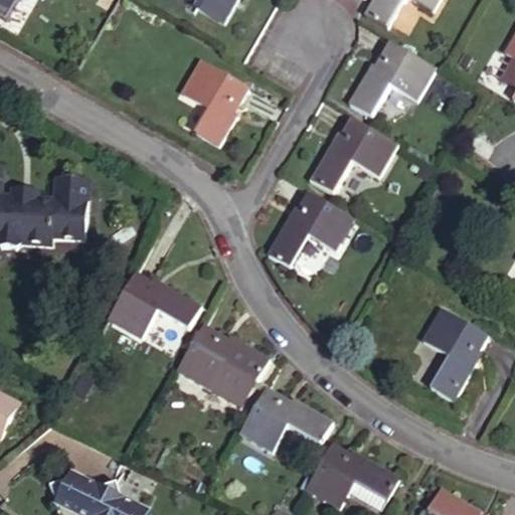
[(196,0),(193,6),(220,21),(232,0),(196,0)]
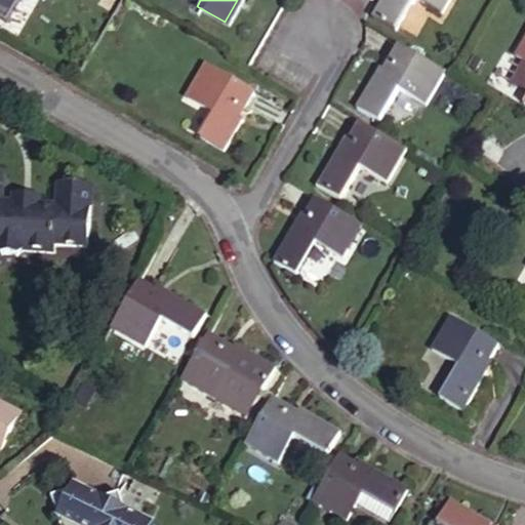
[(378,0),(373,9),(397,23),(408,0),(409,0),(437,14),(444,0),(378,0)]
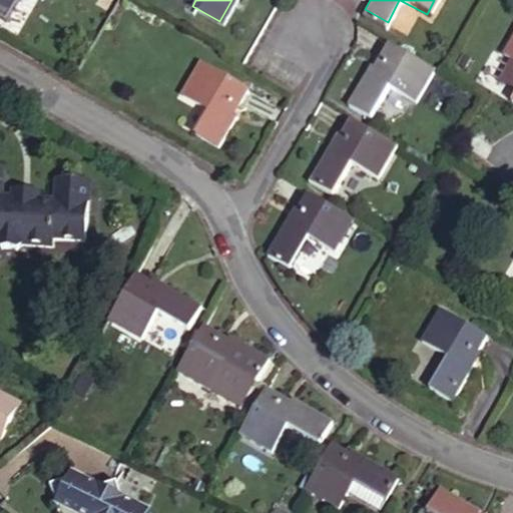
[(388,22),(365,9),(360,17),(383,31),(388,22)]
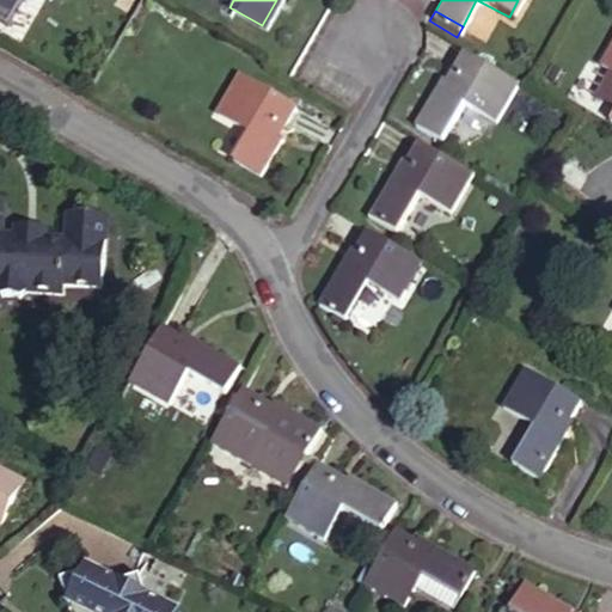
[(611,111),(611,112),(611,35),(598,62),(604,66),(589,92),(611,104),(611,111)]
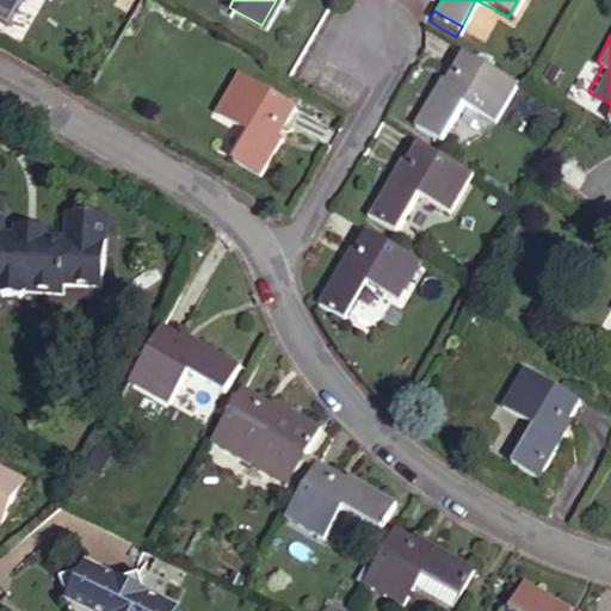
[(418,123),(445,139),(467,104),(497,122),(520,81),(468,53),(450,81),(444,78),(418,123)]
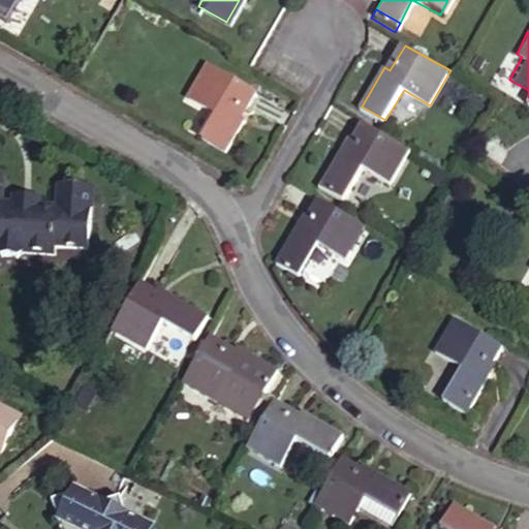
[(250,89),(205,63),(187,93),(208,106),(213,97),(238,112),(250,89)]
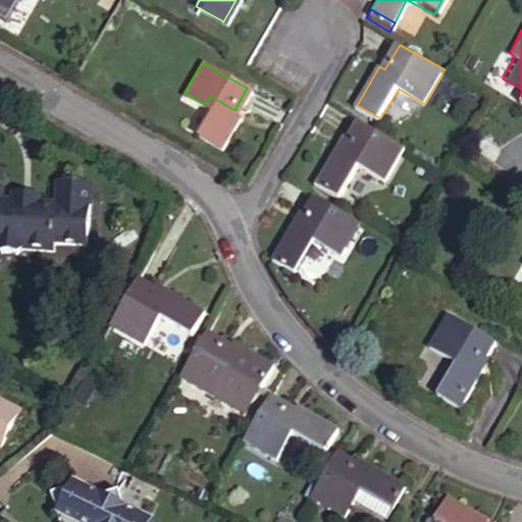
[(235,118),(238,119),(242,113),(235,110),(210,96),(205,105),(211,109),(197,134),(218,146),(235,118)]
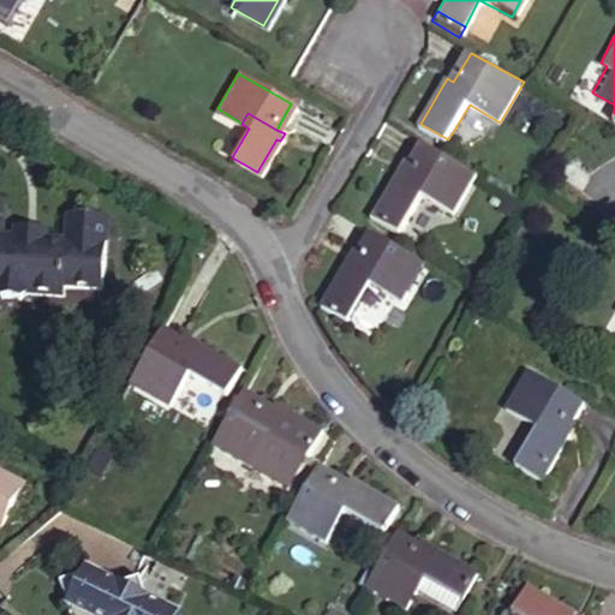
[(477,174),(424,142),(407,172),(401,168),(374,216),(401,232),(424,195),(455,212),(477,174)]
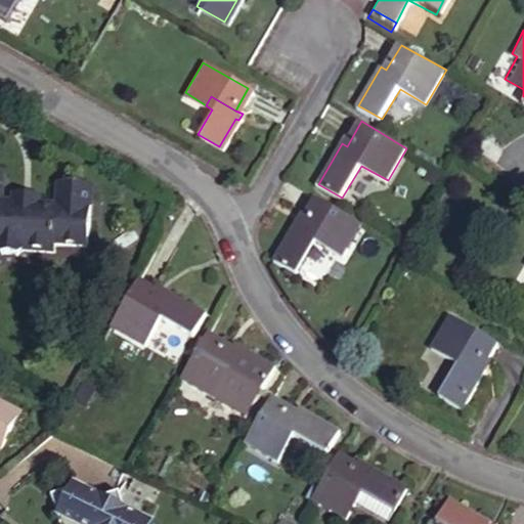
[(90,252),(94,186),(55,183),(54,200),(5,197),(7,172),(0,171),(0,252),(71,256),(71,251),(90,252)]
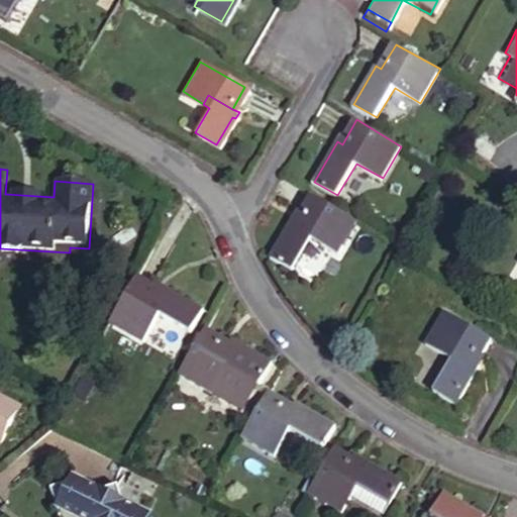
[(357,220),(314,195),(299,219),(293,215),(271,257),(294,271),(312,239),(337,253),(357,220)]
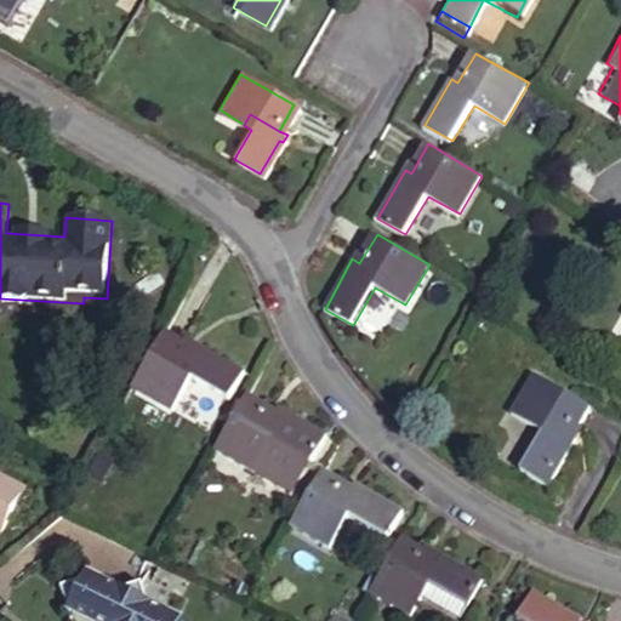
[(193,341),(166,325),(135,382),(167,402),(186,369),(224,392),(240,364),(194,337),(193,341)]
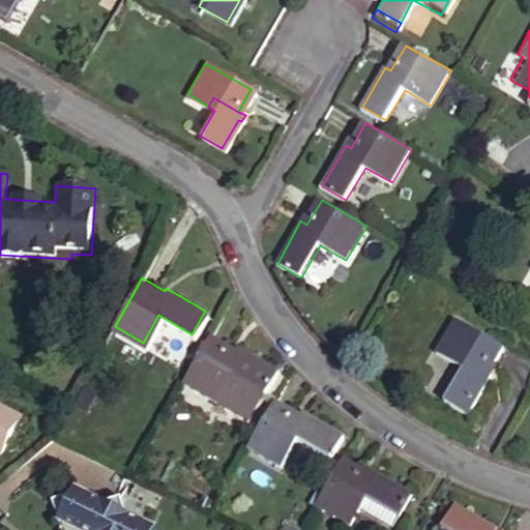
[(477,364),(491,339),(450,315),(435,341),(477,364)]
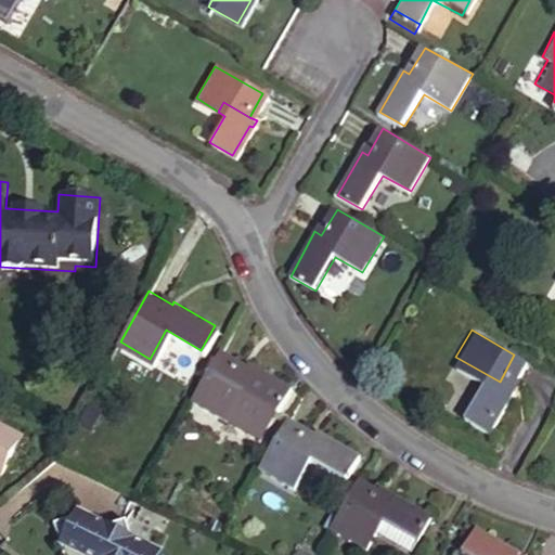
[(171,340),(156,369),(185,384),(201,356),(171,340)]
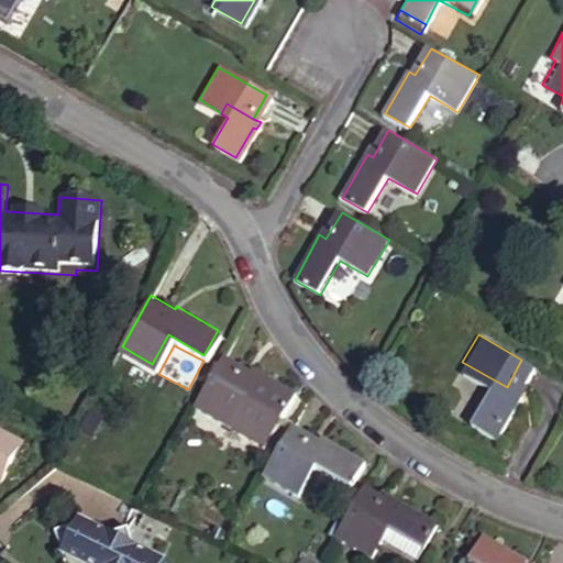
[(243,364),(227,354),(197,405),(225,421),(229,416),(243,392),(274,410),(276,412),(293,385),(247,357),(243,364)]
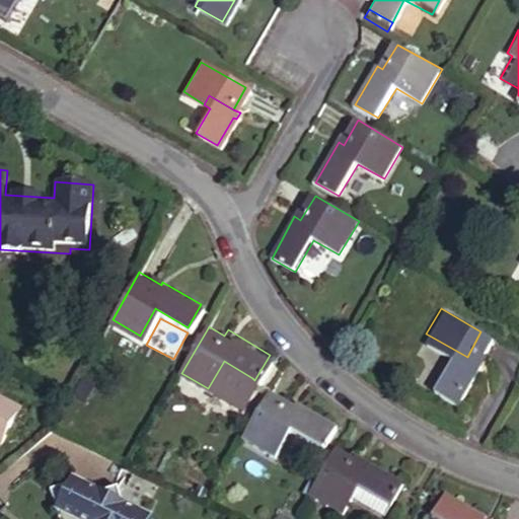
[(487,336),(480,331),(467,357),(426,334),(421,343),(448,359),(430,388),(454,401),(477,360),(474,357),(487,336)]
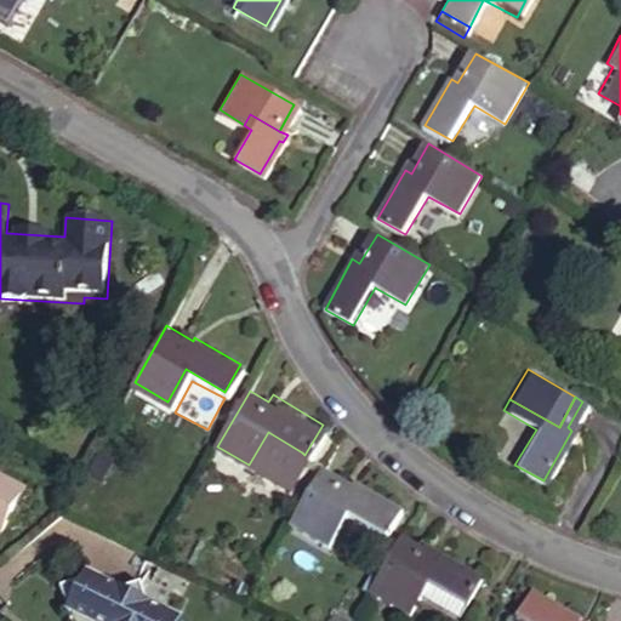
[(302,453),(268,432),(252,459),(277,474),(290,471),(302,453)]
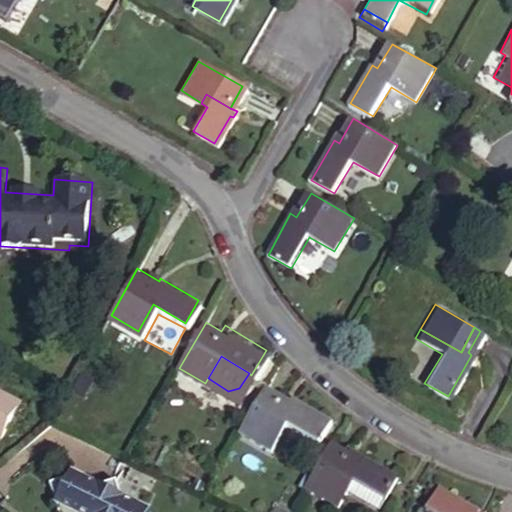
[(282,396),(265,386),(240,430),(274,451),(290,423),(320,441),(334,418),(286,389),(282,396)]
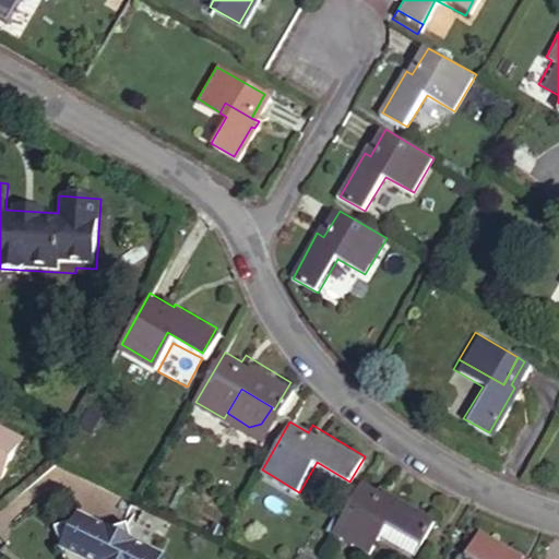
[(0,478),(2,480),(24,436),(0,423),(0,478)]
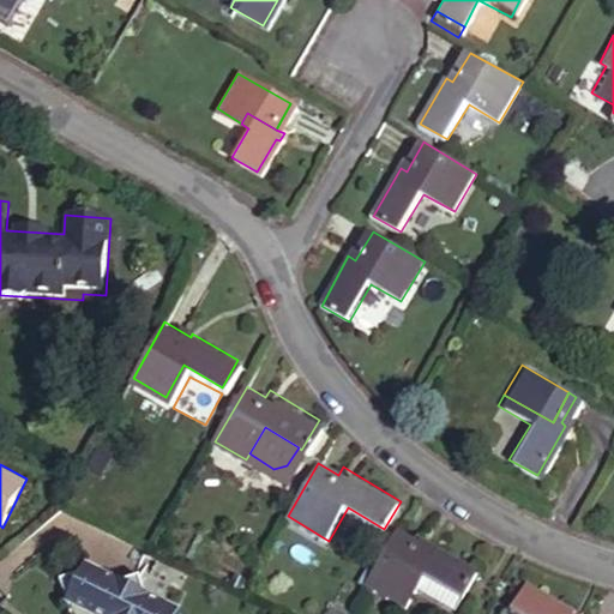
[(426,548),(398,529),(367,583),(405,606),(415,588),(423,577),(462,599),(479,571),(428,543),(426,548)]
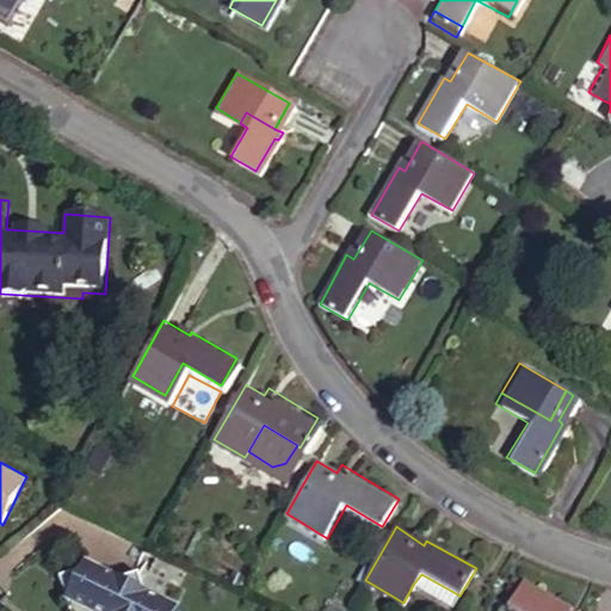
[(176,610),(178,608),(142,591),(136,573),(118,579),(84,562),(79,571),(56,579),(67,610),(176,610)]
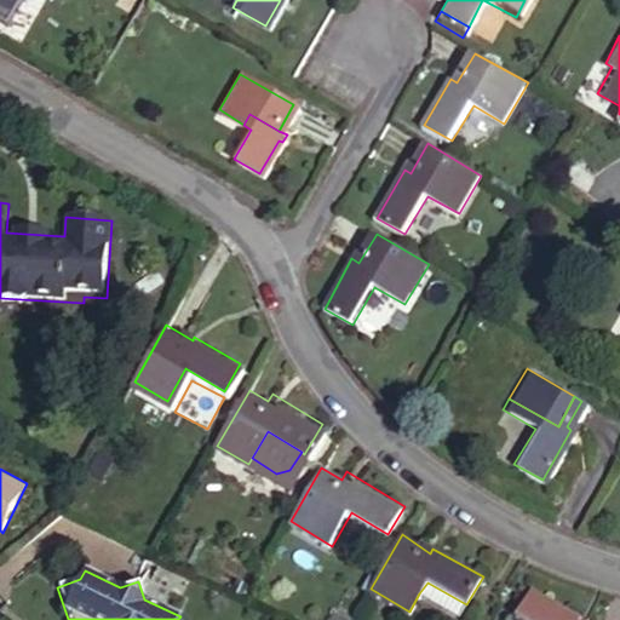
[(428,583),(419,593),(459,616),(466,604),(428,583)]
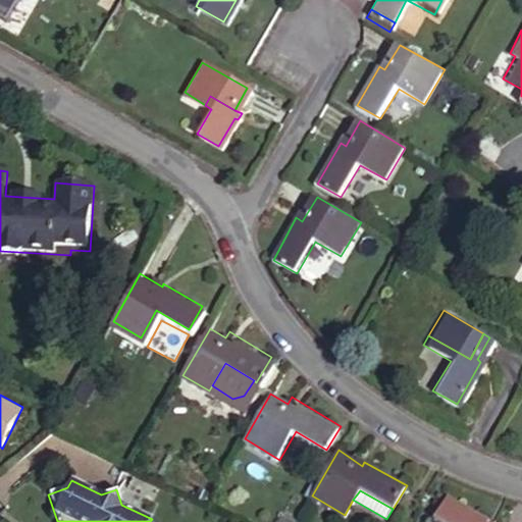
[(445,497),(432,519),(436,521),(485,521),(486,520),(445,497)]
